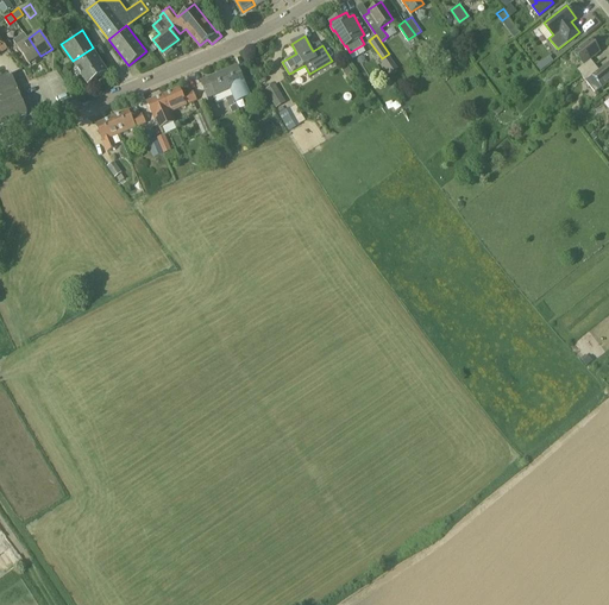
[(30,63),(41,56),(29,38),(18,45),(30,63)]
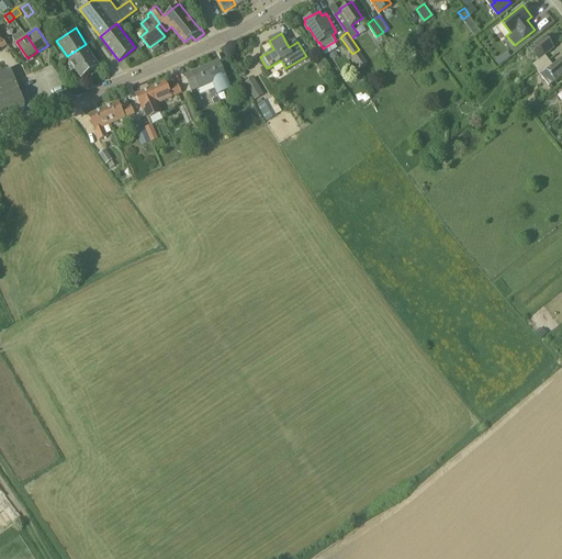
[(544,35),(530,47),(538,57),(532,63),(537,68),(549,58),(546,53),(553,46),(544,35)]
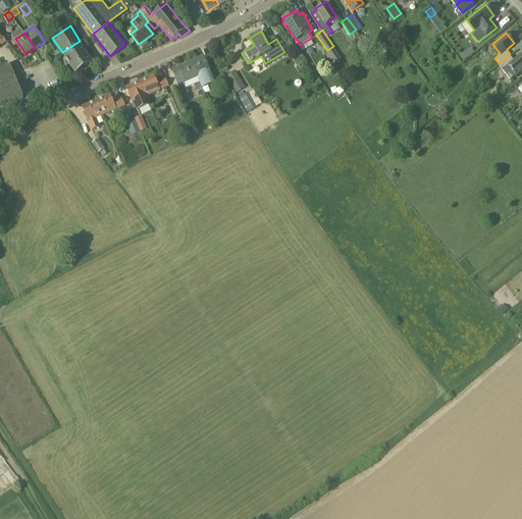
[(75,72),(93,60),(80,41),(62,52),(75,72)]
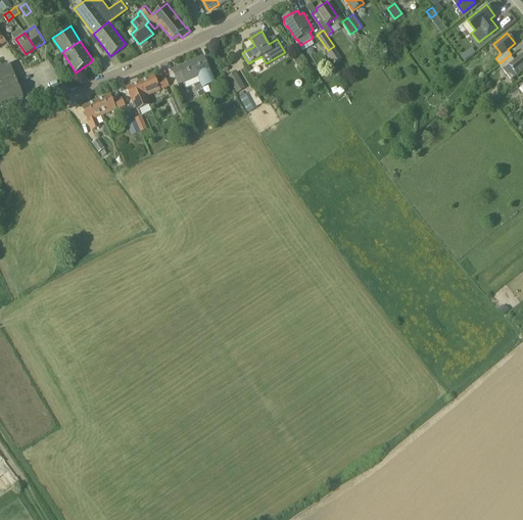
[(472,47),(467,51),(470,55),(476,51),(472,47)]
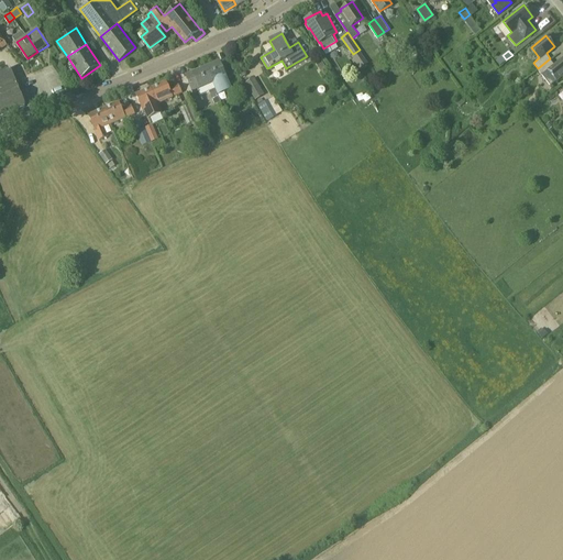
[(321,56),(315,59),(321,70),(327,67),(321,56)]
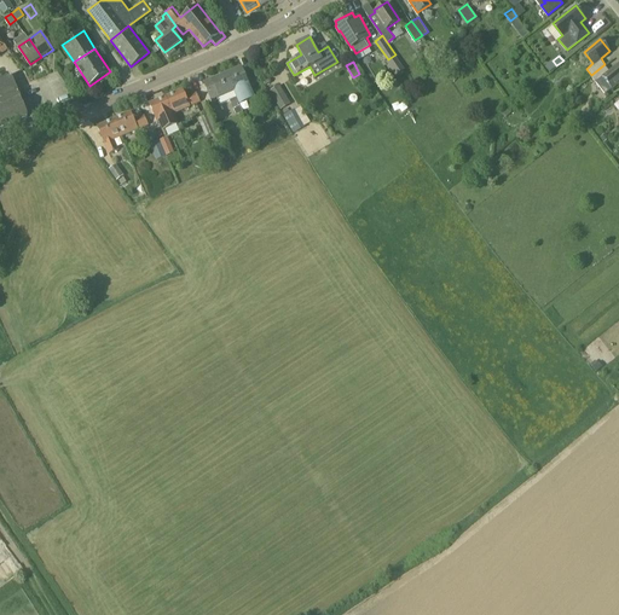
[(605,64),(591,75),(606,93),(618,81),(618,62),(609,69),(605,64)]
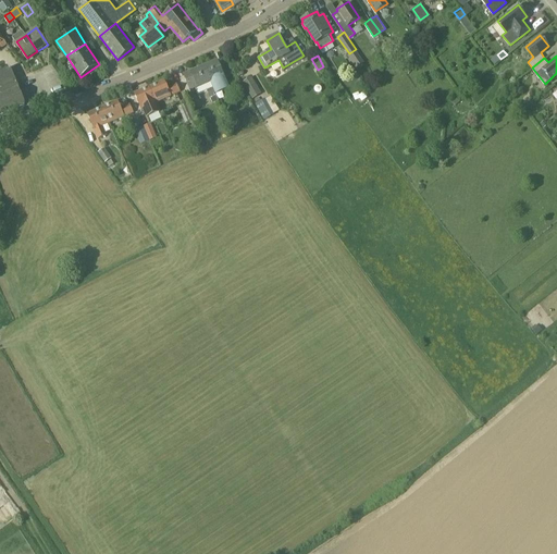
[(218,59),(205,65),(211,81),(217,91),(230,86),(224,75),(218,59)]
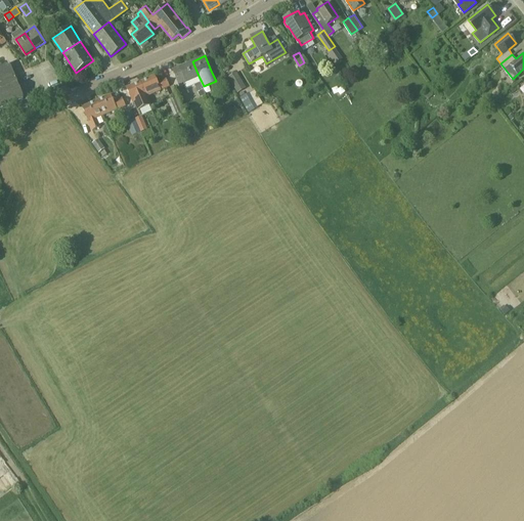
[(0,60),(0,105),(24,96),(17,83),(18,83),(10,63),(9,62),(7,63),(5,58),(0,60)]
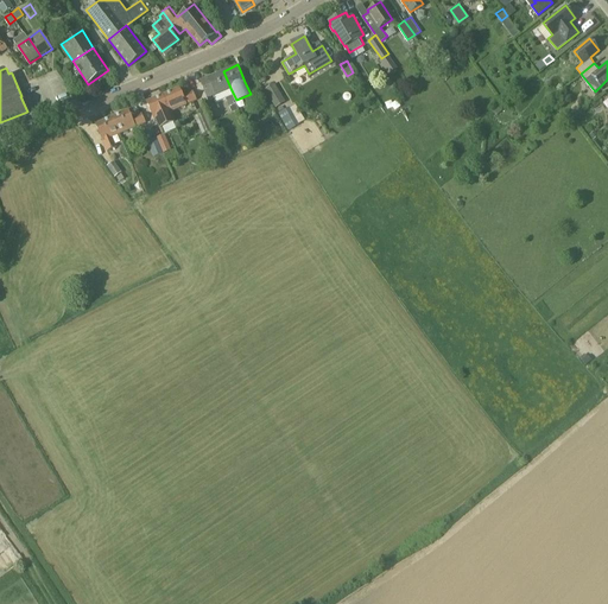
[(223,71),(201,81),(208,99),(214,96),(216,101),(226,96),(232,110),(239,108),(235,101),(236,100),(230,88),(223,71)]
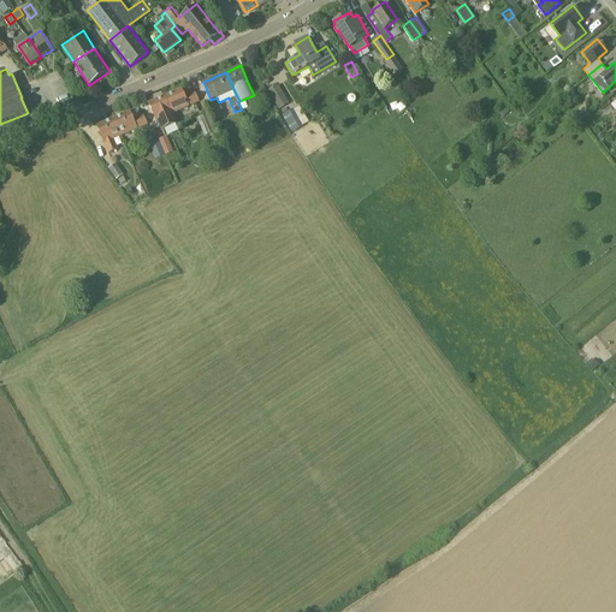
[(278,83),(268,88),(279,107),(285,104),(278,90),(282,89),(278,83)]
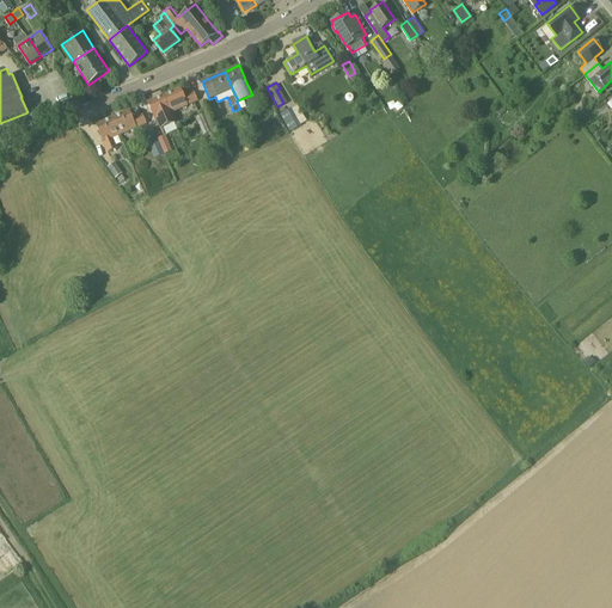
[(184,93),(182,86),(165,93),(172,110),(199,99),(194,90),(184,93)]
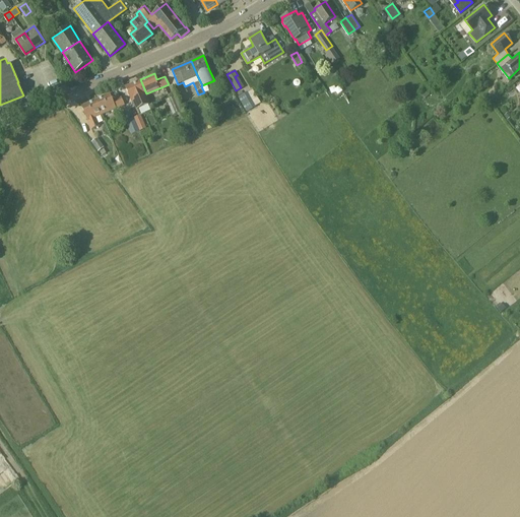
[(481,75),(476,79),(480,83),(485,80),(481,75)]
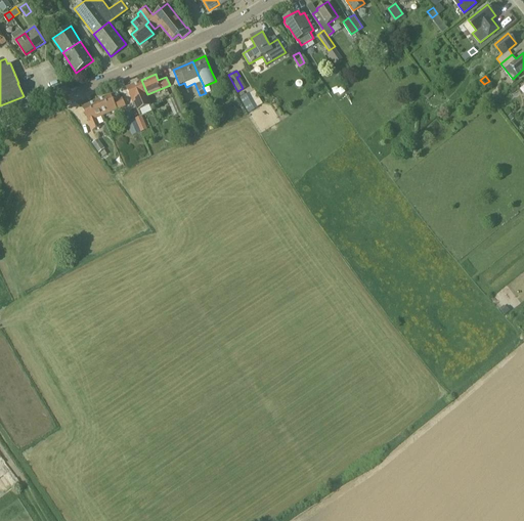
[(150,103),(146,94),(147,94),(141,80),(127,86),(133,100),(134,99),(137,109),(150,103)]
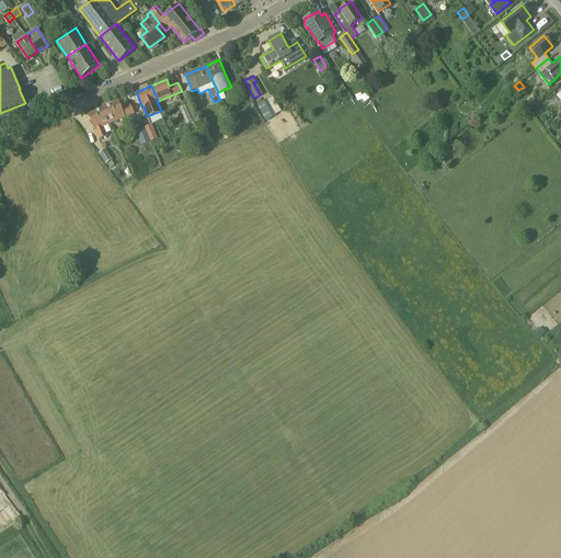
[(461,94),(455,100),(459,104),(466,100),(461,94)]
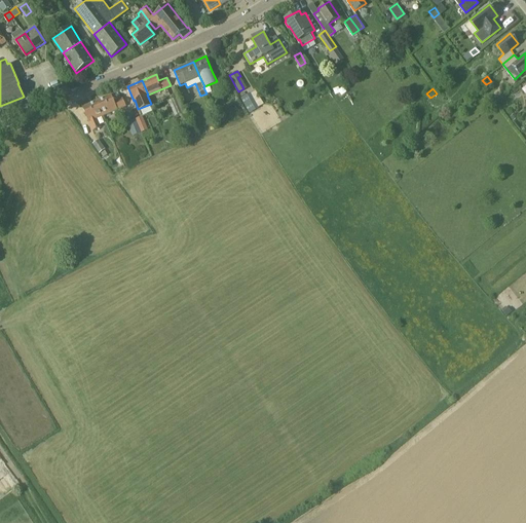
[(250,91),(241,97),(249,111),(255,108),(253,103),(252,102),(254,100),(250,91)]
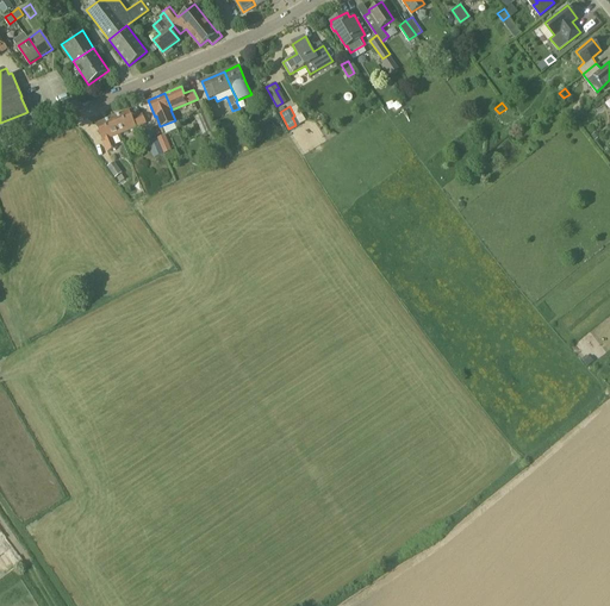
[(132,116),(129,108),(112,116),(119,132),(147,120),(143,111),(132,116)]
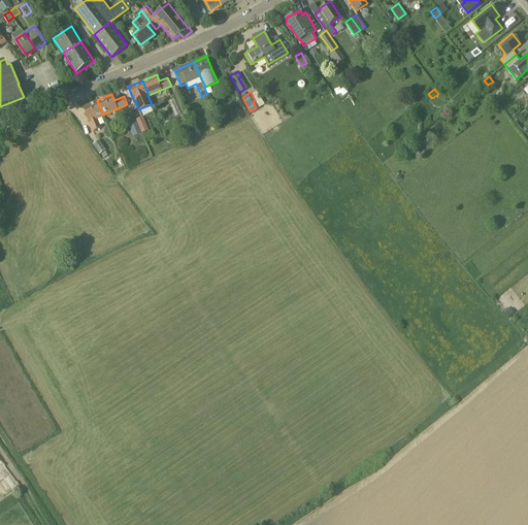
[(178,96),(169,100),(175,115),(185,110),(178,96)]
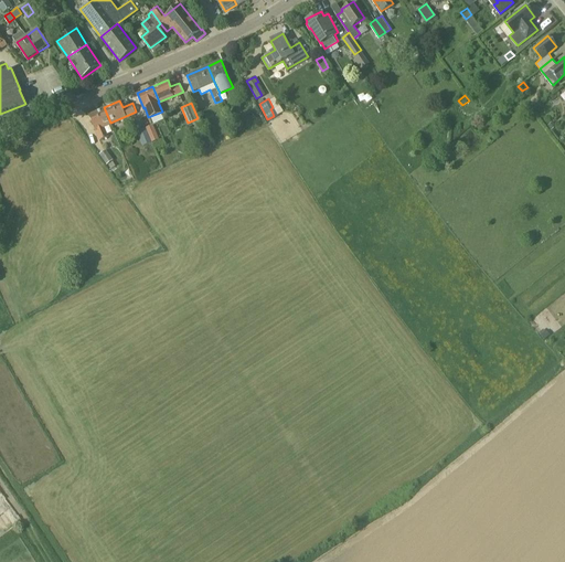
[(99,138),(108,135),(105,126),(110,123),(104,107),(88,115),(99,138)]
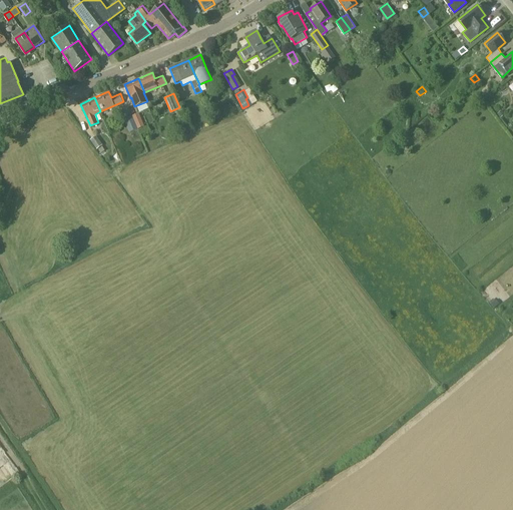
[(138,127),(144,124),(139,111),(132,114),(138,127)]
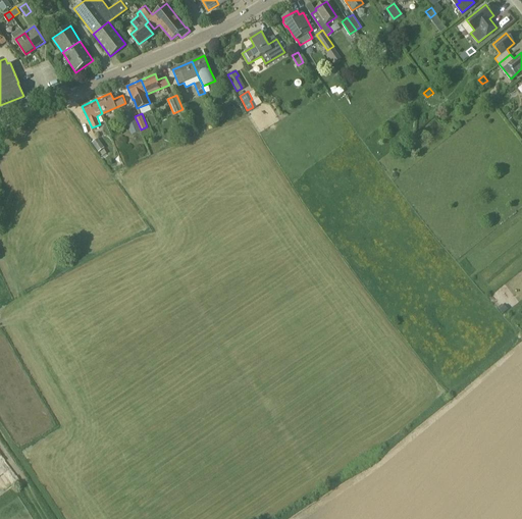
[(133,134),(141,130),(135,116),(126,120),(133,134)]
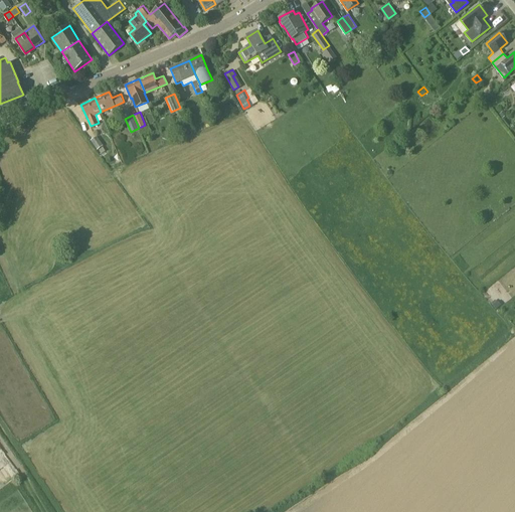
[(97,135),(91,139),(98,148),(103,144),(97,135)]
